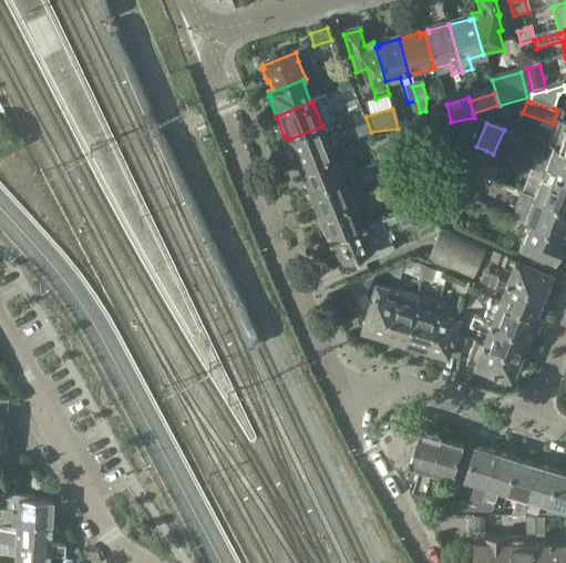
[(554,151),(565,155),(565,125),(559,123),(549,149),(554,151)]
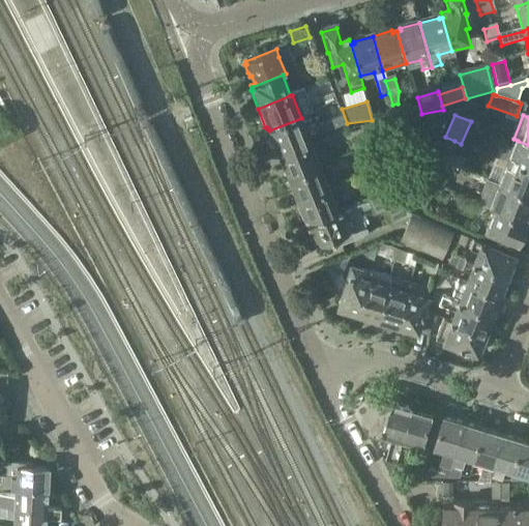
[(268,136),(276,156),(346,128),(342,117),(306,130),(301,118),(269,130),(270,135),(268,136)]
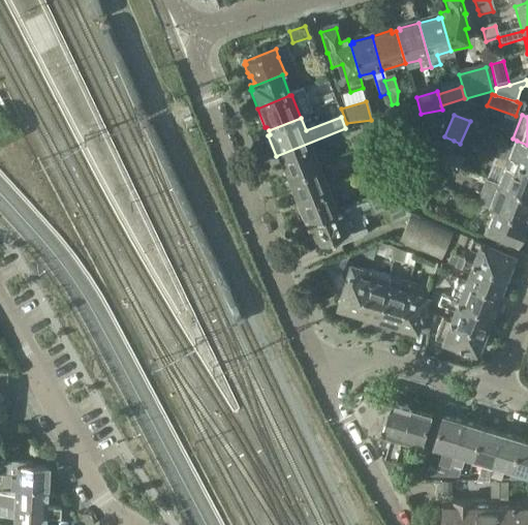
[(413,131),(442,121),(442,117),(411,122),(413,131)]
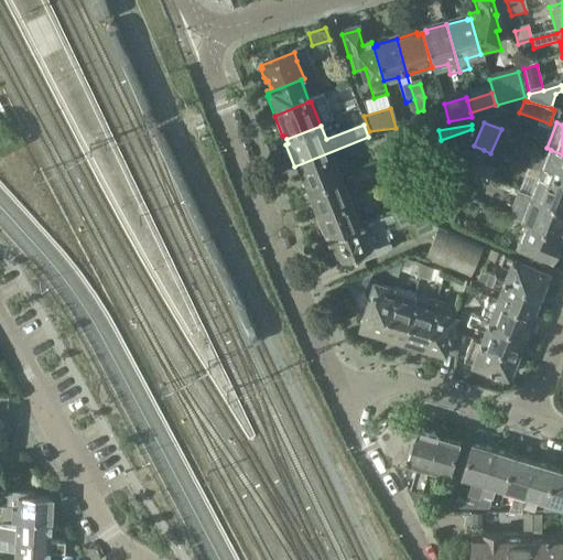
[(464,151),(473,133),(472,129),(441,140),(464,151)]
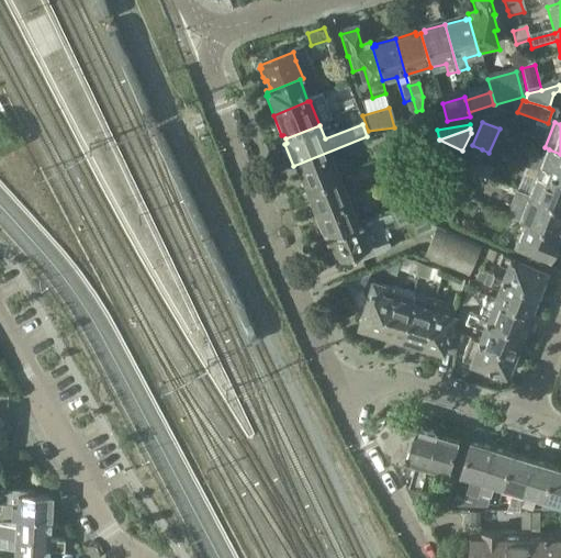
[(367,136),(293,166),(302,188),(304,187),(306,191),(340,178),(329,152),(367,137),(367,136)]
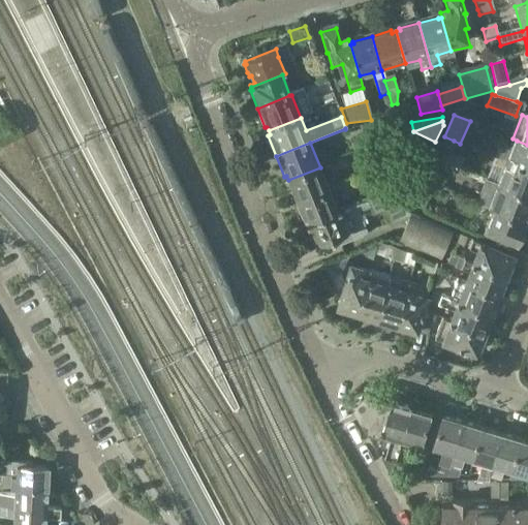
[(448,154),(454,141),(444,136),(432,160),(454,171),(460,159),(448,154)]
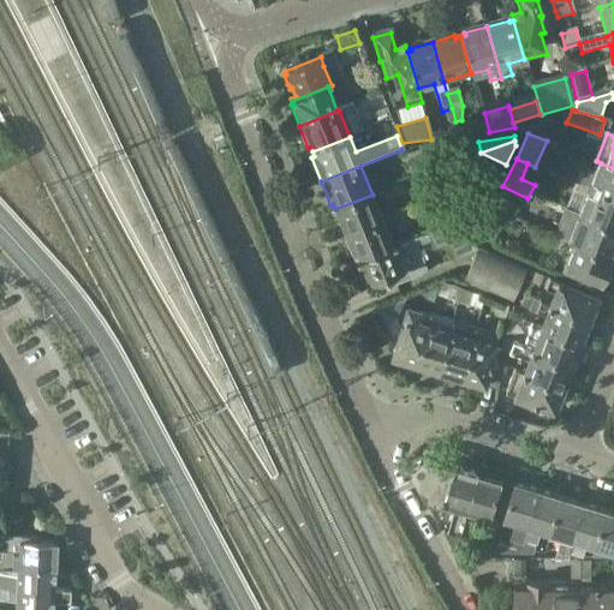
[(590,190),(613,199),(613,168),(601,163),(595,178),(586,175),(582,177),(578,185),(590,190)]
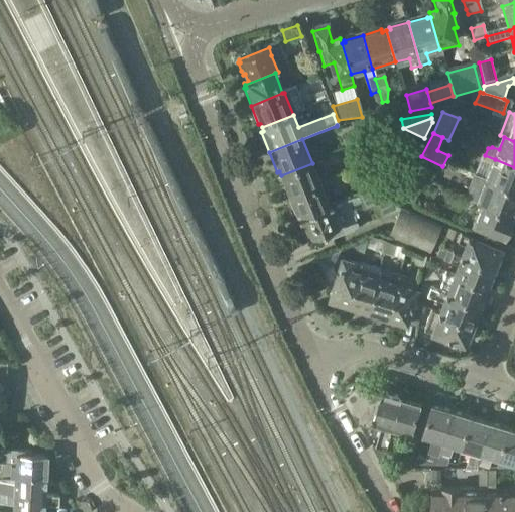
[(402,166),(407,169),(421,144),(398,154),(402,166)]
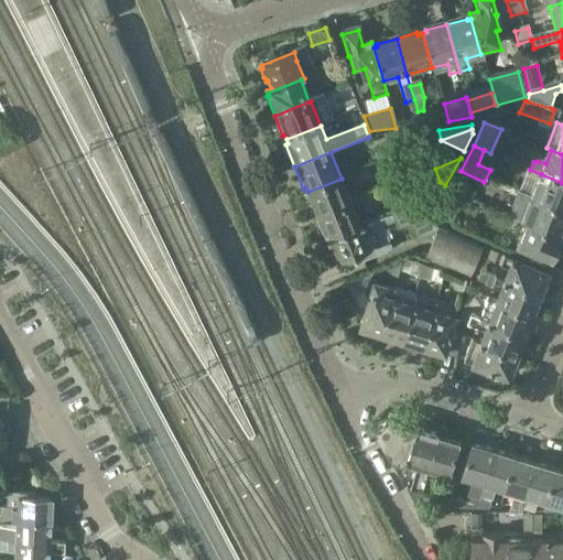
[(562,212),(562,183),(541,174),(531,200),(562,212)]
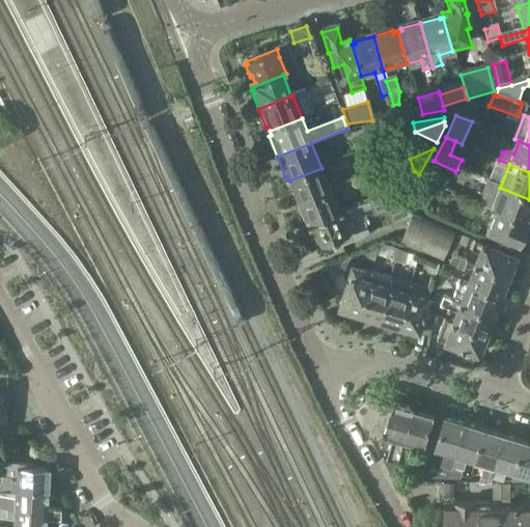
[(288,186),(297,204),(331,191),(322,168),(289,181),(290,185),(288,186)]
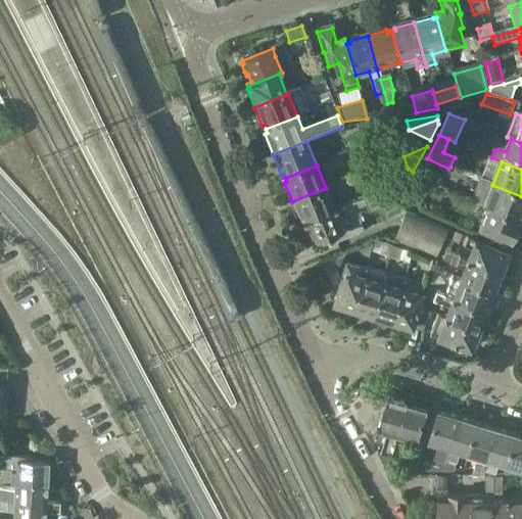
[(416,181),(427,186),(439,192),(443,182),(421,172),(416,181)]
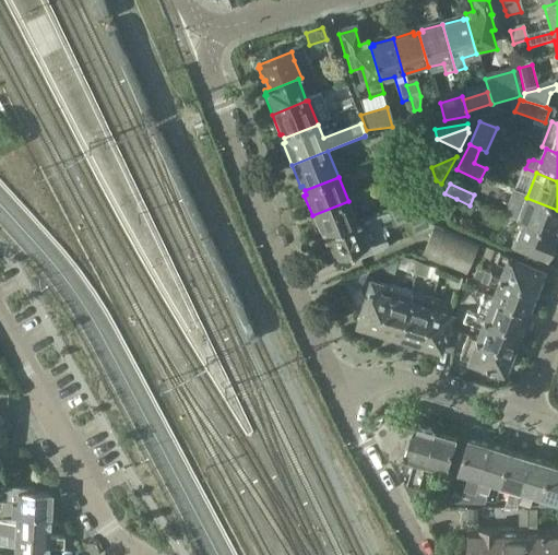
[(438,193),(388,213),(391,221),(401,244),(429,233),(430,233),(432,228),(426,225),(425,219),(438,193)]
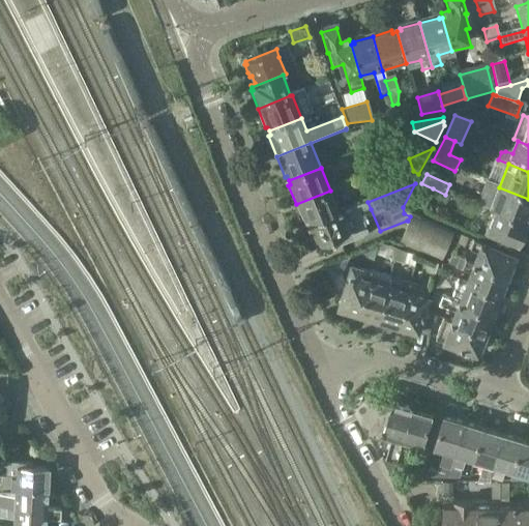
[(421,212),(433,188),(421,183),(410,207),(421,212)]
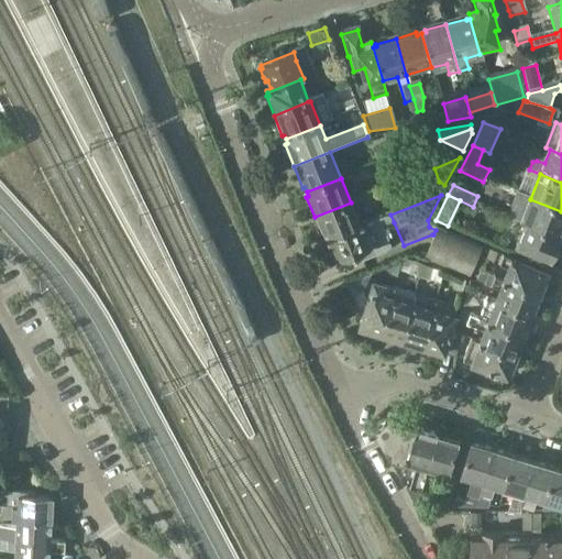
[(561,216),(561,211),(530,199),(521,223),(525,225),(525,226),(559,239),(561,231),(561,226),(559,225),(561,216)]
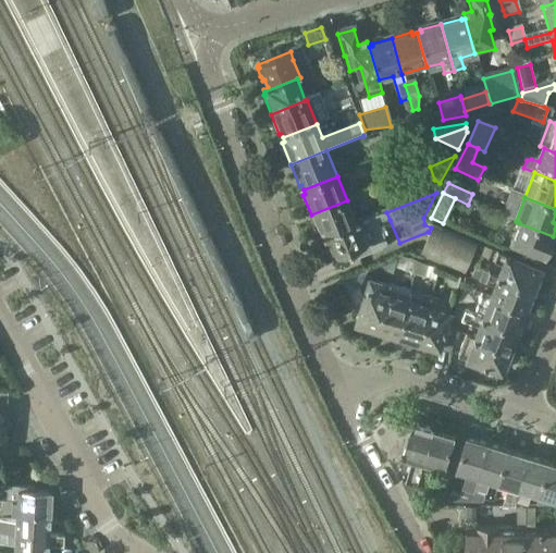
[(357,224),(347,200),(311,214),(319,233),(320,233),(322,237),(357,224)]
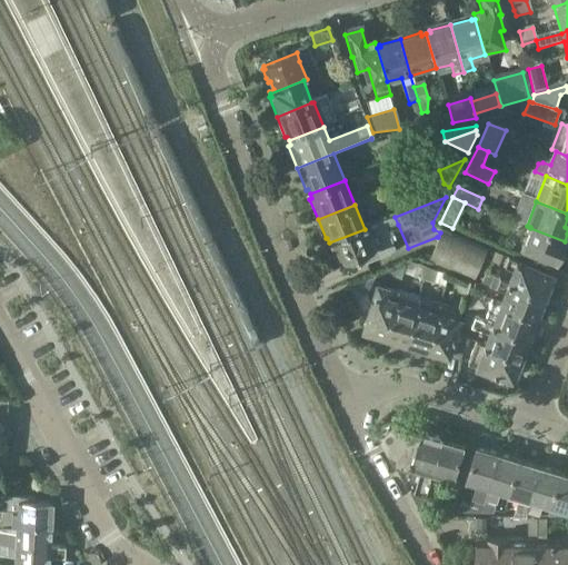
[(398,225),(395,217),(365,229),(329,243),(330,244),(334,243),(337,250),(335,251),(339,264),(341,263),(342,265),(362,257),(366,266),(391,256),(388,247),(391,246),(385,230),(398,225)]
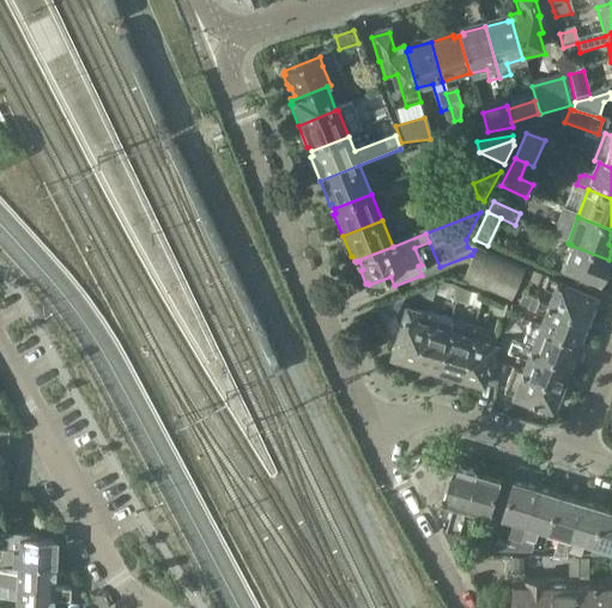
[(599,286),(609,260),(571,245),(561,272),(599,286)]
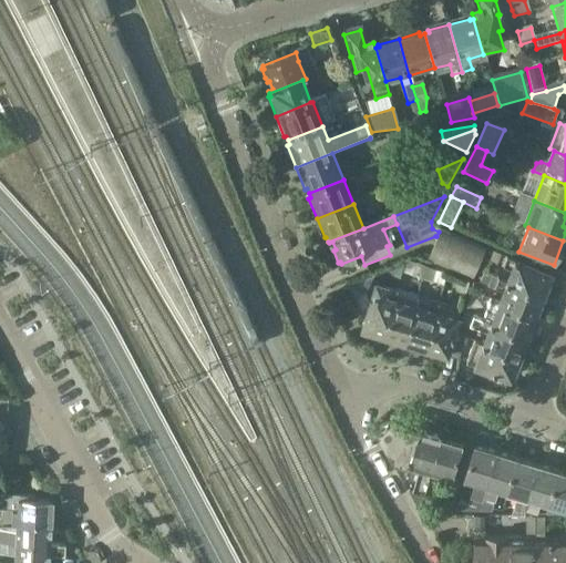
[(442,247),(434,265),(472,280),(484,251),(448,235),(439,232),(436,236),(434,244),(442,247)]
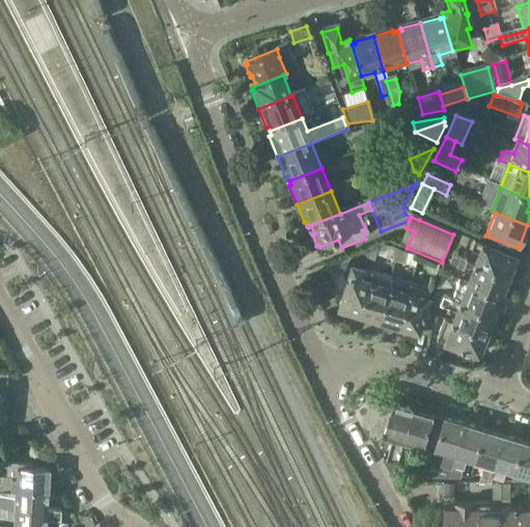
[(461,238),(457,247),(465,250),(469,240),(461,238)]
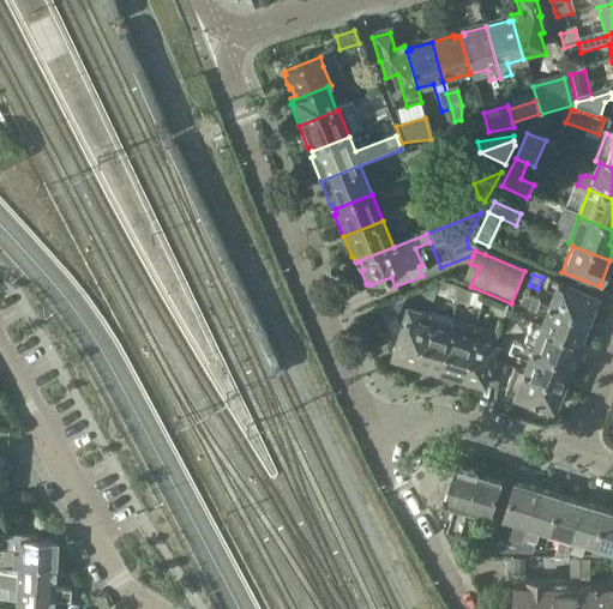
[(551,294),(546,306),(587,323),(587,321),(590,321),(594,309),(592,308),(595,300),(547,281),(544,291),(551,294)]
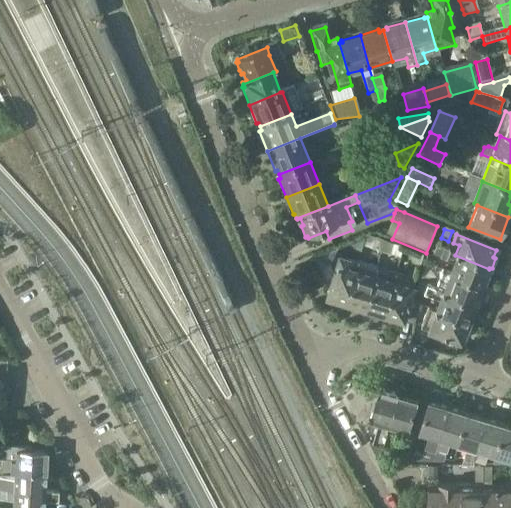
[(376,238),(373,250),(381,252),(384,242),(376,238)]
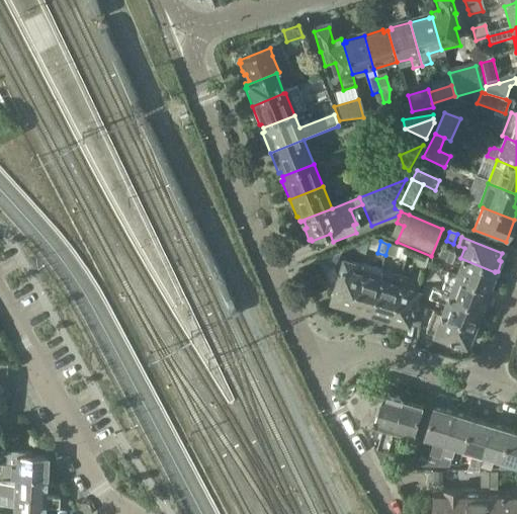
[(359,248),(357,256),(364,259),(368,244),(359,248)]
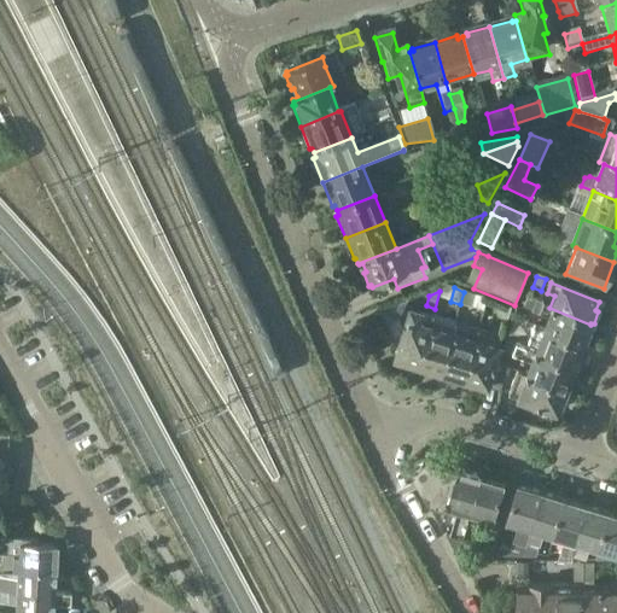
[(471,308),(475,297),(464,292),(460,304),(471,308)]
